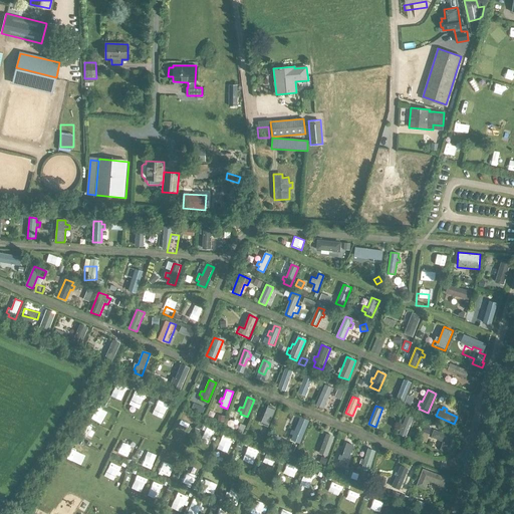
[(408,416),(406,421),(401,436),(407,438),(411,427),(413,428),(415,423),(413,422),(414,418),(408,416)]
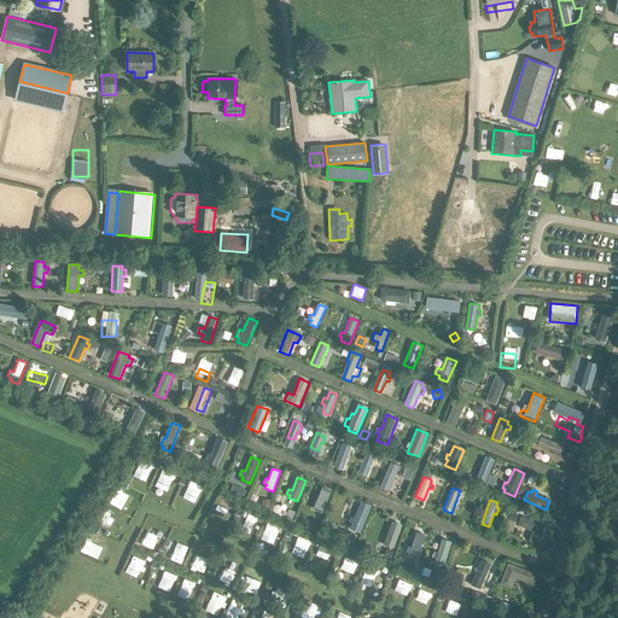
[(508,519),(517,523),(519,516),(511,512),(508,519)]
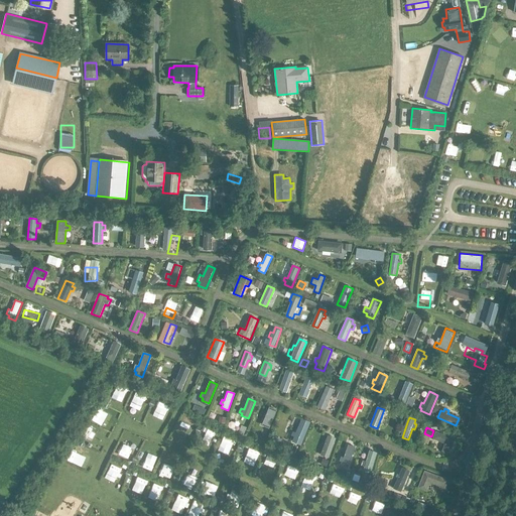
[(206,443),(209,433),(200,430),(198,441),(206,443)]
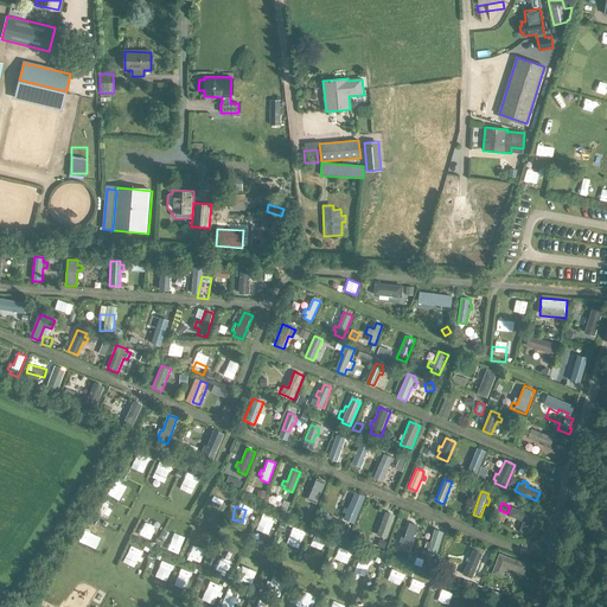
[(515,509),(511,516),(523,522),(521,530),(528,534),(535,516),(515,509)]
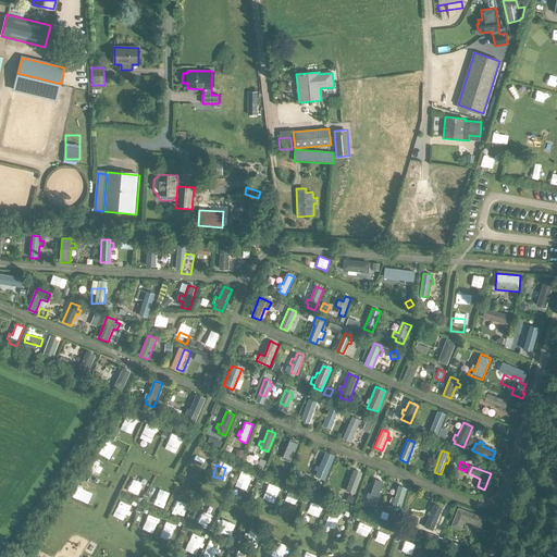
[(301,483),(305,474),(295,470),(292,480),(301,483)]
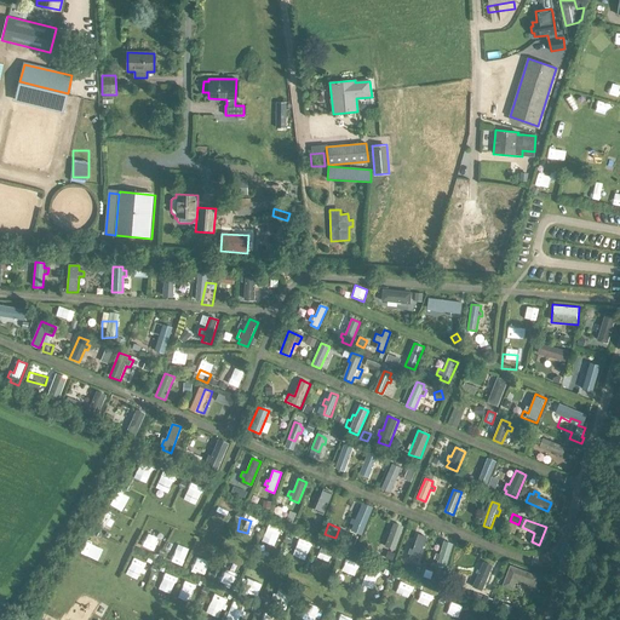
[(352,534),(348,546),(352,549),(357,537),(352,534)]
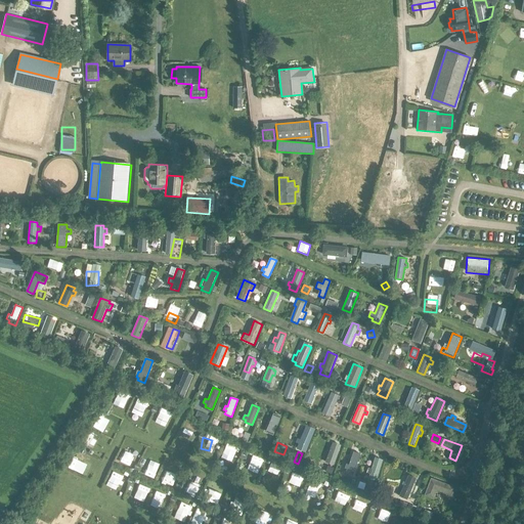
[(348,469),(347,472),(352,474),(359,453),(354,451),(349,464),(346,463),(345,468),(348,469)]
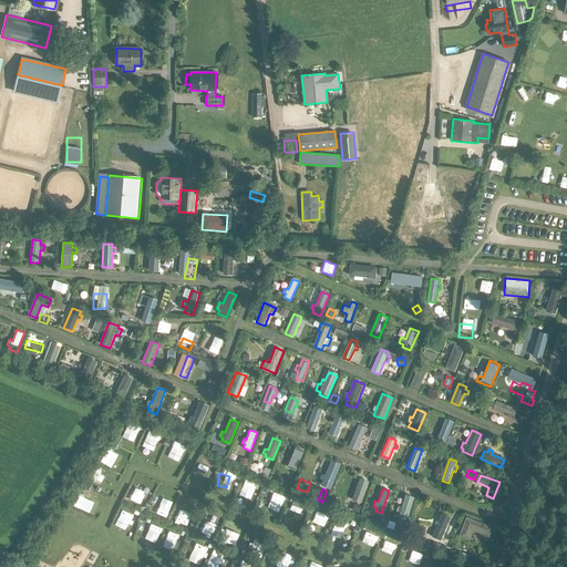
[(269,496),(267,503),(278,506),(280,501),(269,496)]
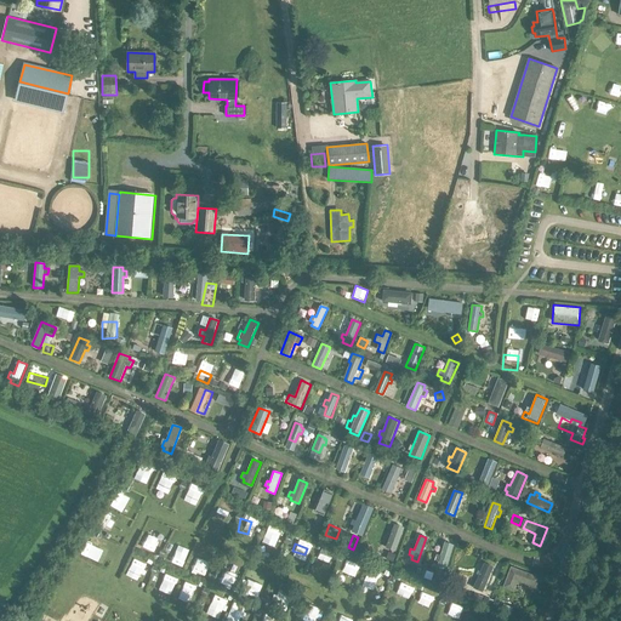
[(445,543),(439,562),(438,567),(448,570),(454,546),(445,543)]
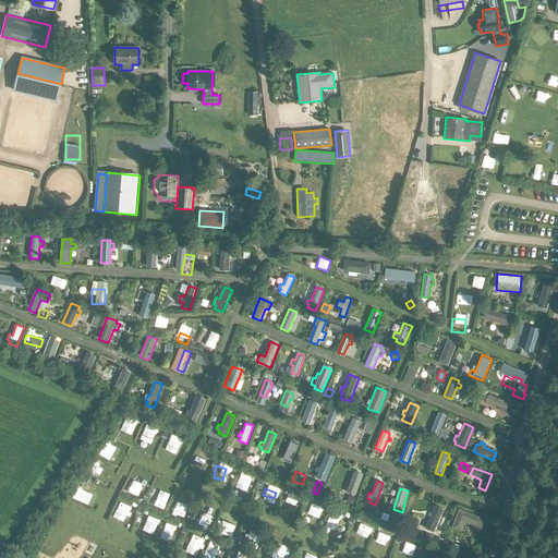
[(73,494),(70,502),(82,508),(85,499),(73,494)]
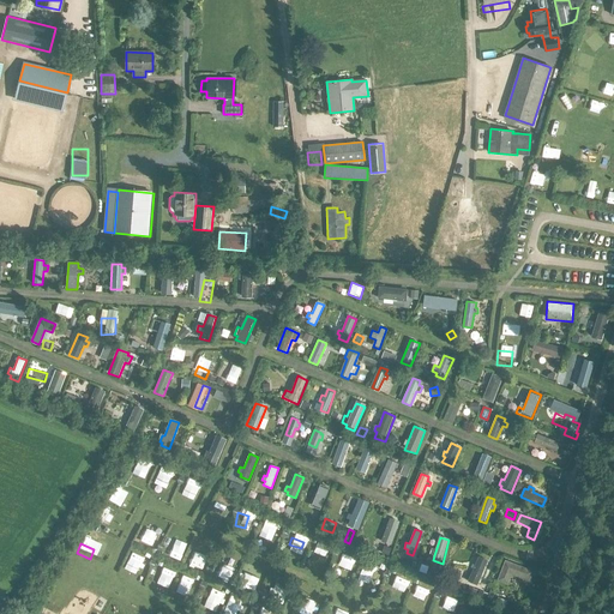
[(304,561),(317,565),(320,548),(307,545),(304,561)]
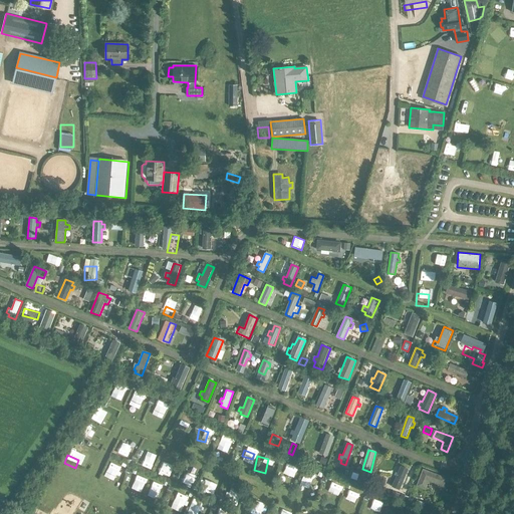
[(139,465),(137,470),(146,474),(148,468),(139,465)]
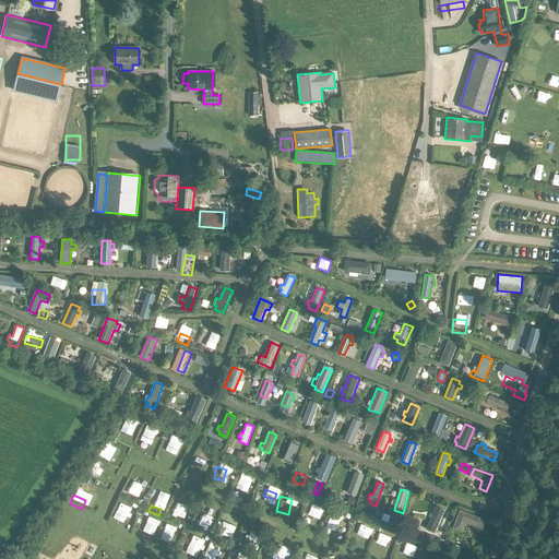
[(115,507),(113,513),(126,518),(128,511),(115,507)]
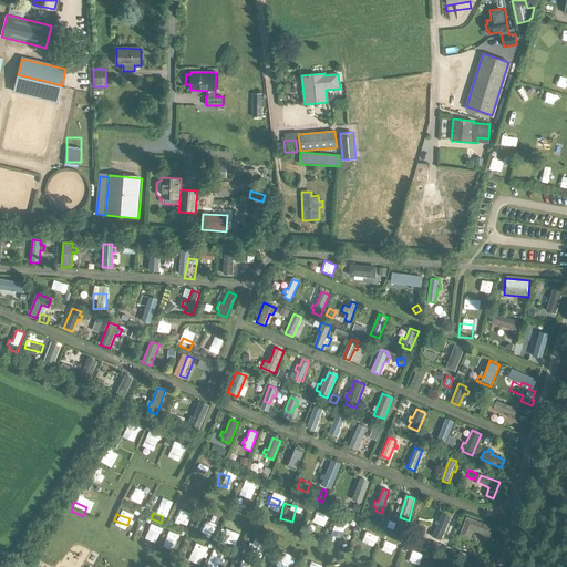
[(441,514),(431,537),(442,542),(451,518),(441,514)]
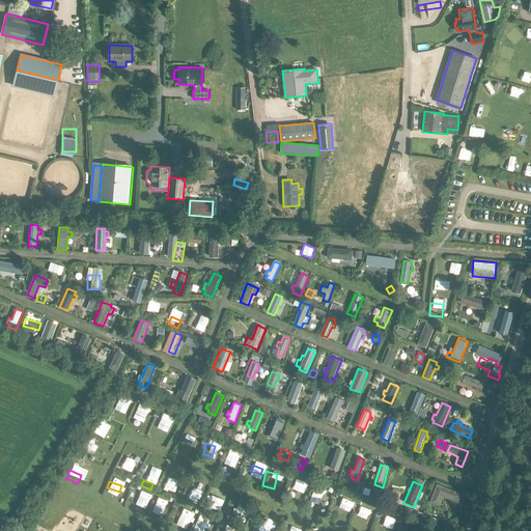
[(291,482),(287,493),(296,497),(301,485),(291,482)]
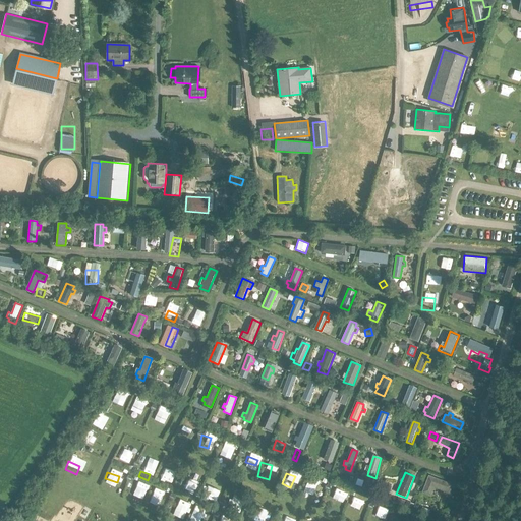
[(422,491),(429,495),(433,485),(448,491),(452,483),(429,474),(422,491)]
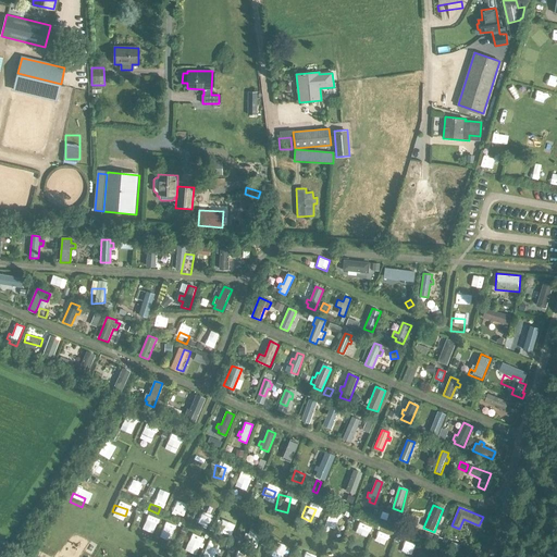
[(333,523),(335,517),(324,514),(322,519),(333,523)]
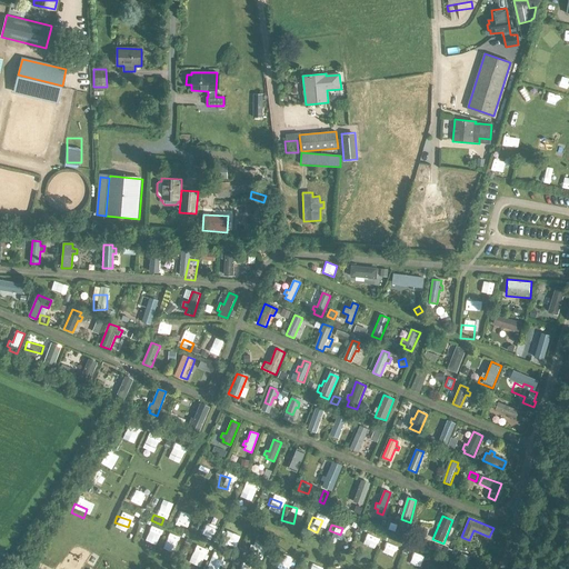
[(152,546),(157,533),(146,530),(141,541),(152,546)]
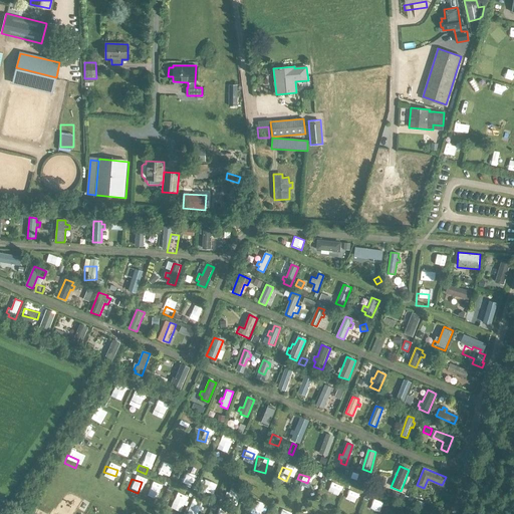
[(176,488),(188,492),(189,486),(178,483),(176,488)]
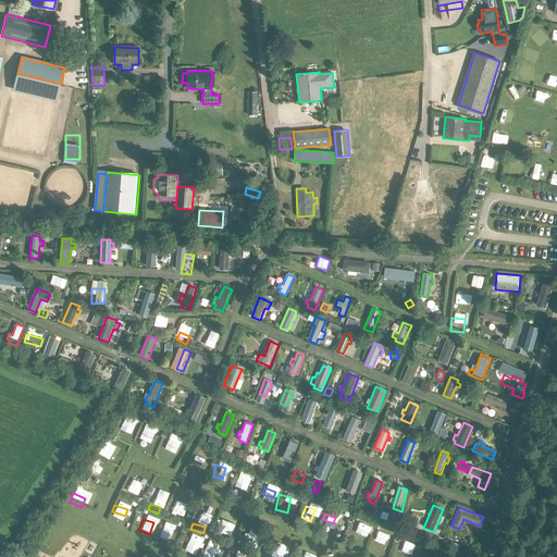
[(360,541),(364,530),(353,525),(348,536),(360,541)]
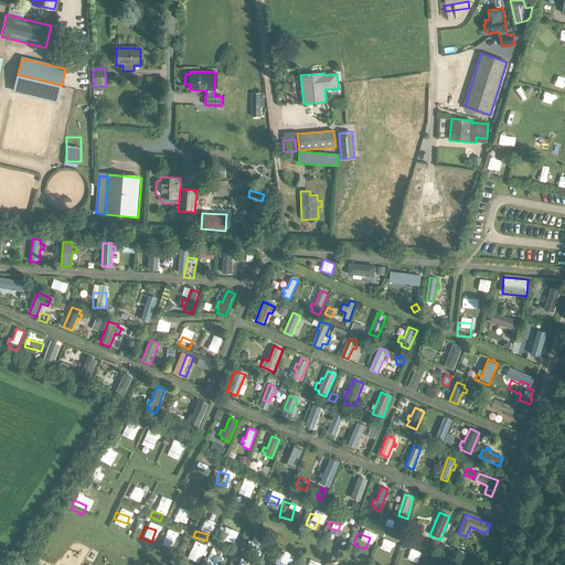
[(216,546),(227,548),(228,541),(217,539),(216,546)]
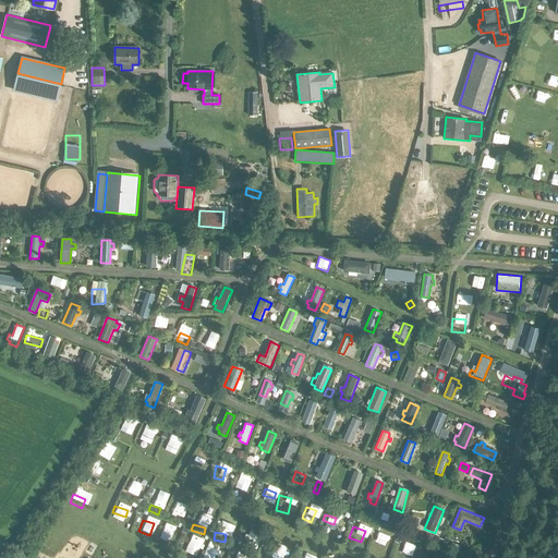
[(370,535),(367,547),(379,549),(381,538),(370,535)]
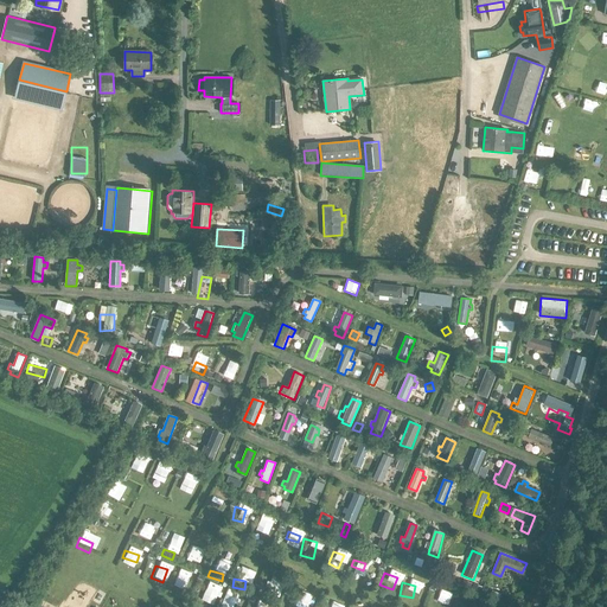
[(205,585),(198,595),(210,602),(217,590),(205,585)]
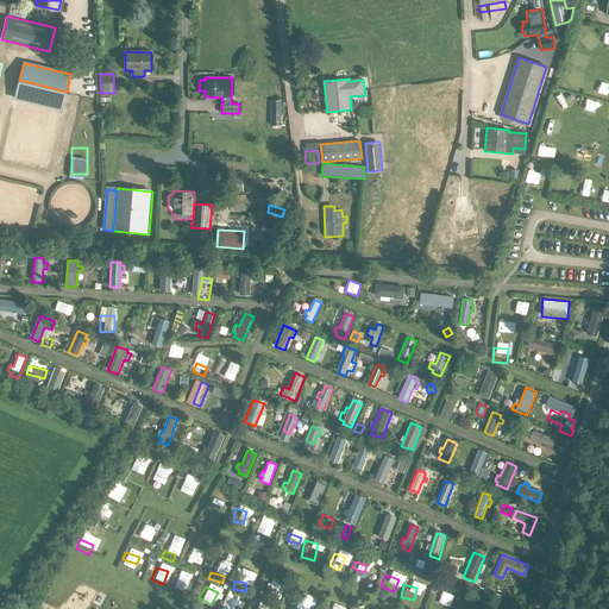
[(503,596),(494,592),(491,600),(500,603),(503,596)]
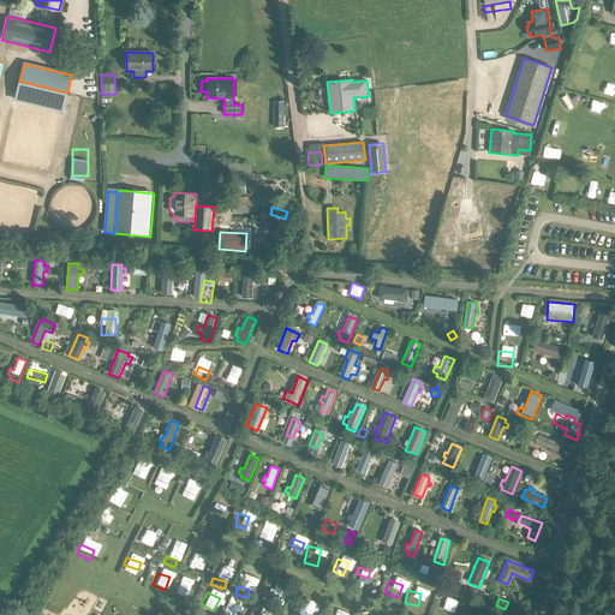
[(436,614),(437,614),(452,614),(455,604),(440,599),(436,614)]
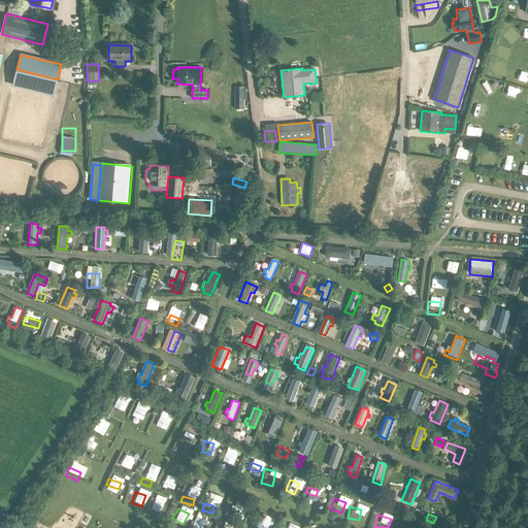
[(196,516),(191,527),(194,527),(201,527),(205,520),(196,516)]
